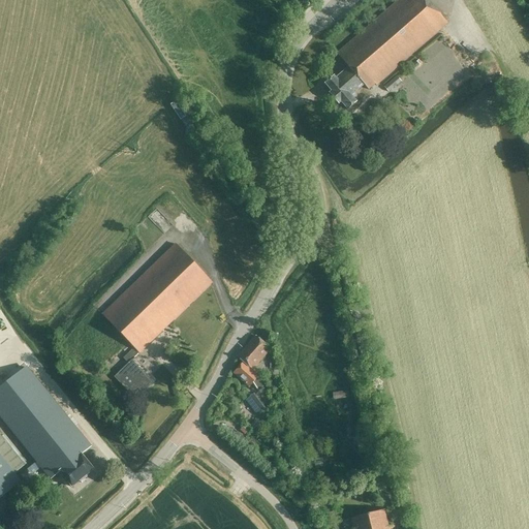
[(447,24),(427,0),(398,0),(337,54),(349,67),(336,79),(334,76),(325,84),(332,92),(330,93),(339,104),(341,102),(347,110),(356,102),(352,97),(355,95),(354,94),(365,85),(369,89),(375,85),(377,86),(447,24)]
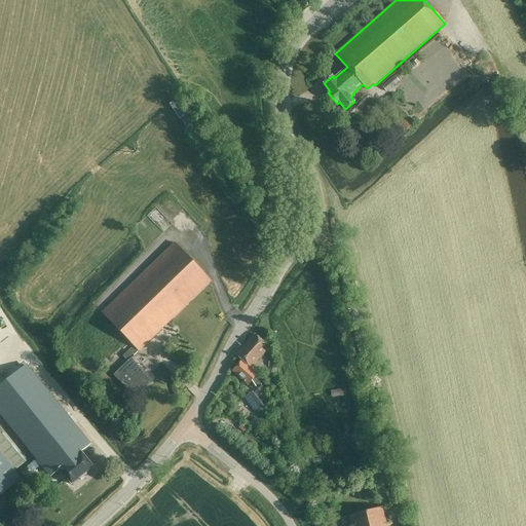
[(395,76),(382,86),(386,91),(400,81),(395,76)]
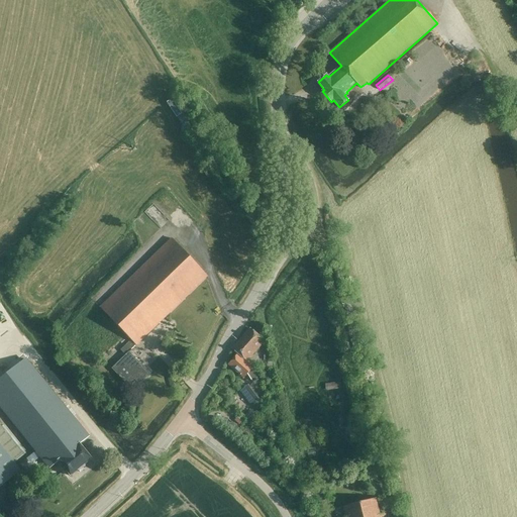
[(177,117),(182,114),(172,99),(167,102),(177,117)]
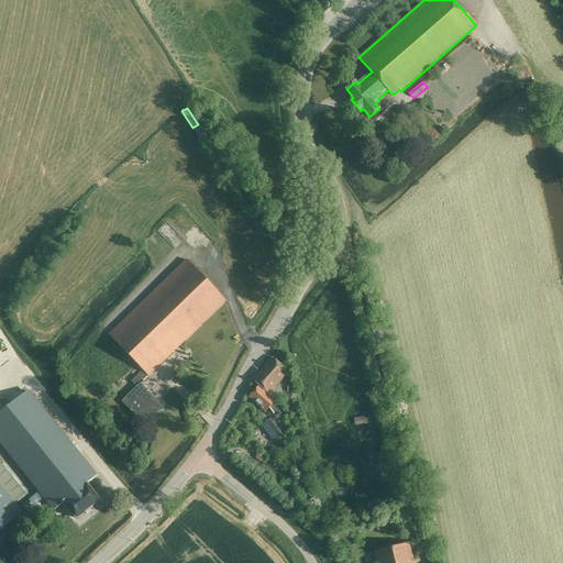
[(122,401),(125,405),(145,426),(163,407),(141,384),(227,301),(187,260),(109,335),(143,371),(132,382),(136,387),(122,401)]
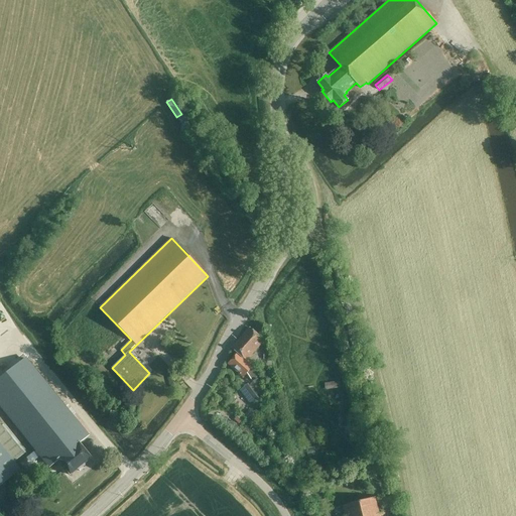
[(246,361),(248,359),(264,341),(250,328),(232,348),(238,353),(246,361)]
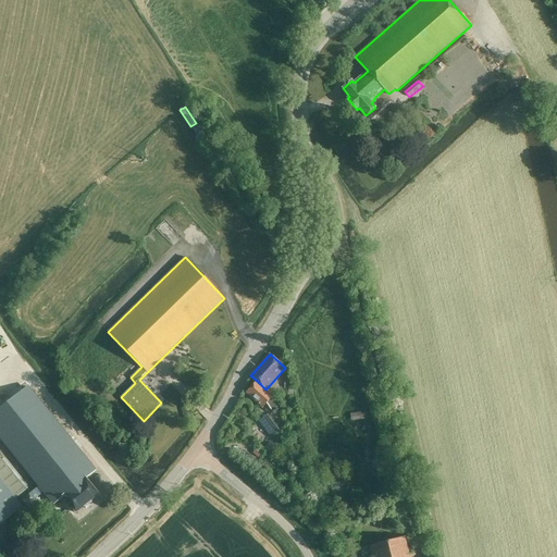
[(275,394),(268,387),(265,390),(257,381),(247,393),(262,407),(267,403),(273,412),(279,406),(272,396),(275,394)]
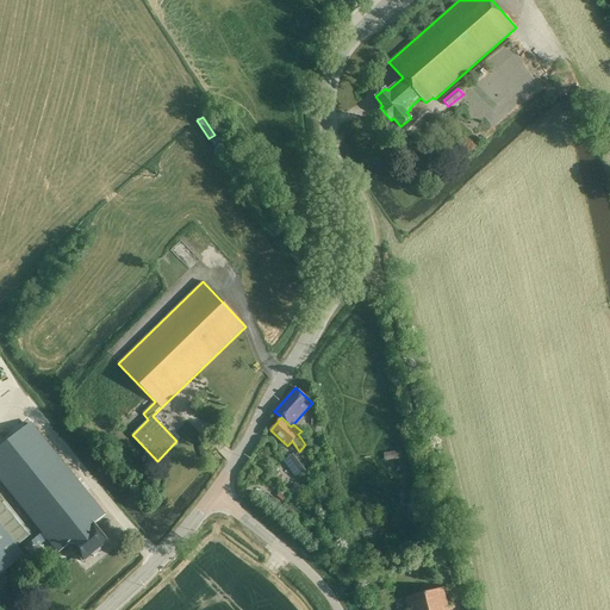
[(31,424),(0,449),(0,479),(1,479),(7,489),(4,491),(8,497),(12,493),(43,533),(49,539),(53,543),(55,542),(61,551),(69,543),(83,561),(109,541),(99,530),(105,526),(105,524),(100,518),(83,497),(87,495),(31,424)]
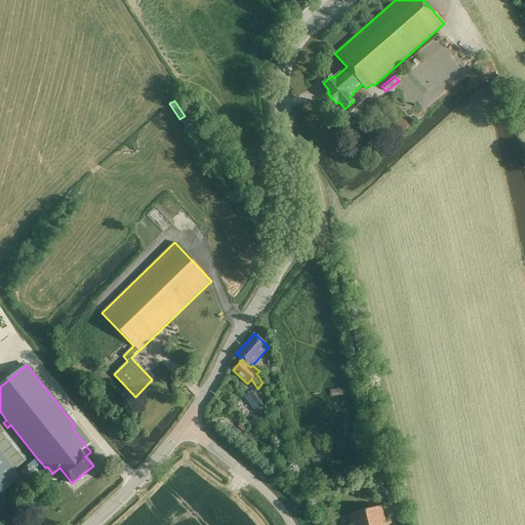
[(347,388),(336,389),(337,396),(347,395),(347,388)]
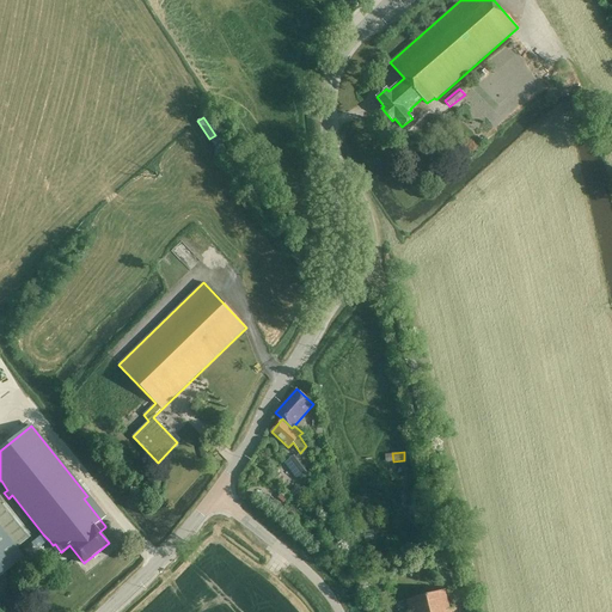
[(294,456),(283,463),(298,482),(307,473),(308,473),(306,472),(294,456)]
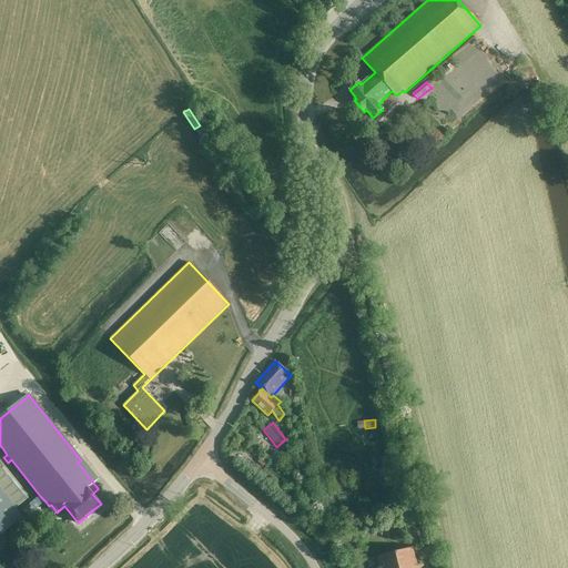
[(263,456),(257,462),(263,467),(267,462),(263,456)]
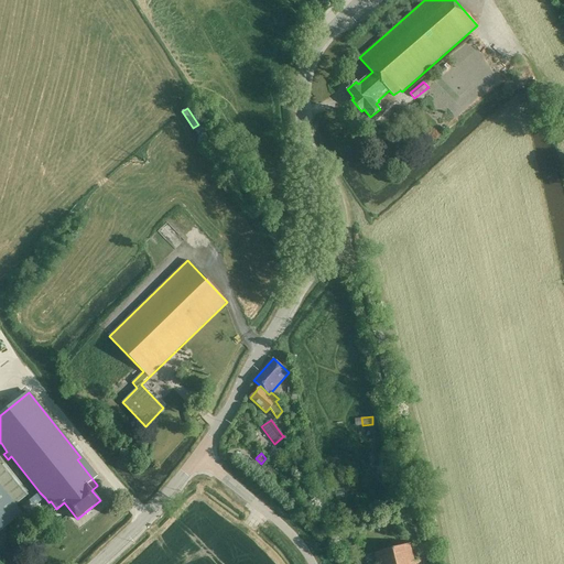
[(0,457),(0,534),(28,514),(4,484),(8,480),(6,478),(12,473),(0,457)]
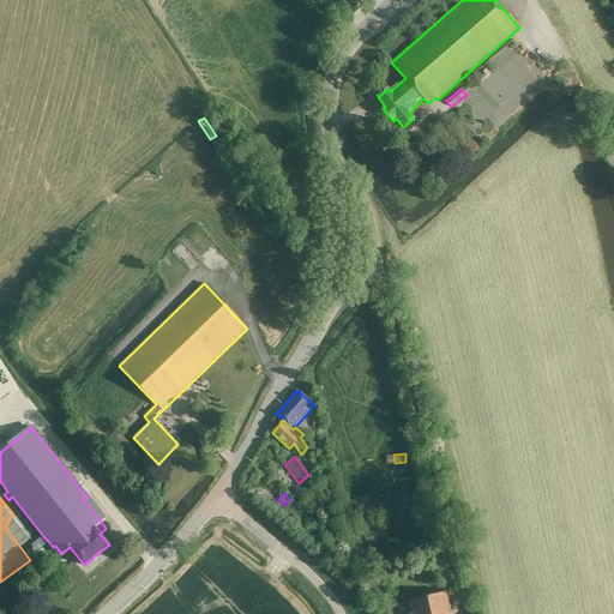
[(458,613),(457,609),(451,612),(446,593),(408,602),(410,613),(458,613)]
